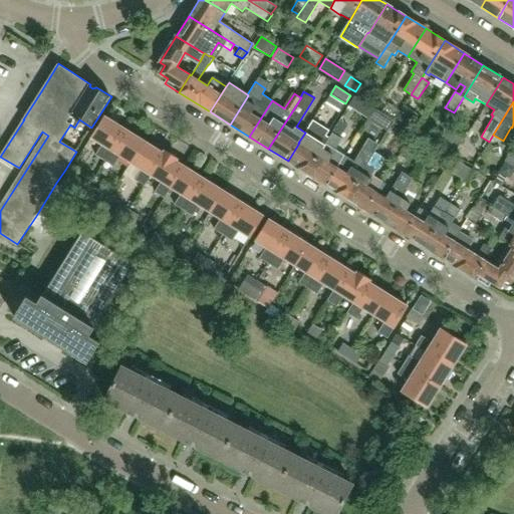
[(401,110),(396,117),(409,125),(417,113),(404,104),(401,110)]
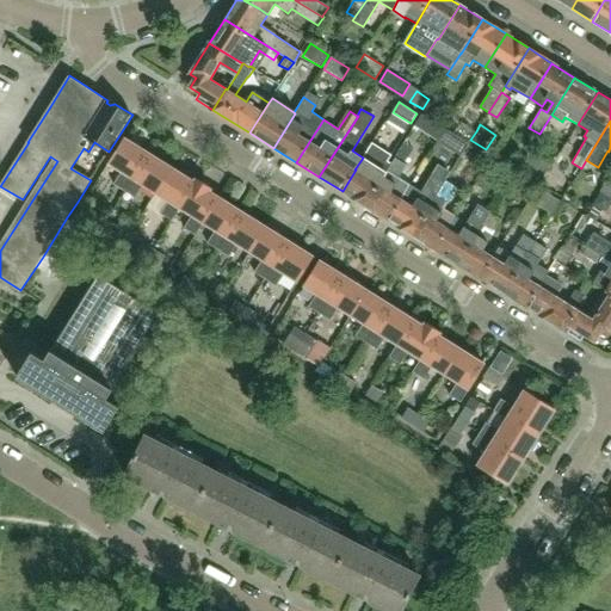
[(438,141),(461,155),(468,143),(445,129),(438,141)]
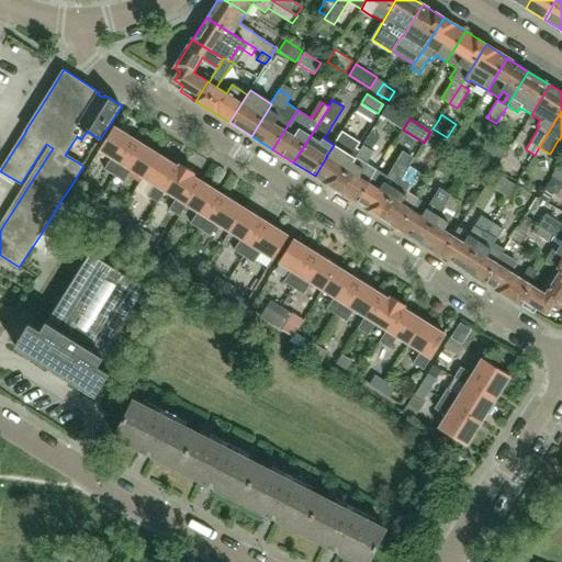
[(114,176),(136,141),(114,126),(100,149),(112,156),(104,168),(114,176)]
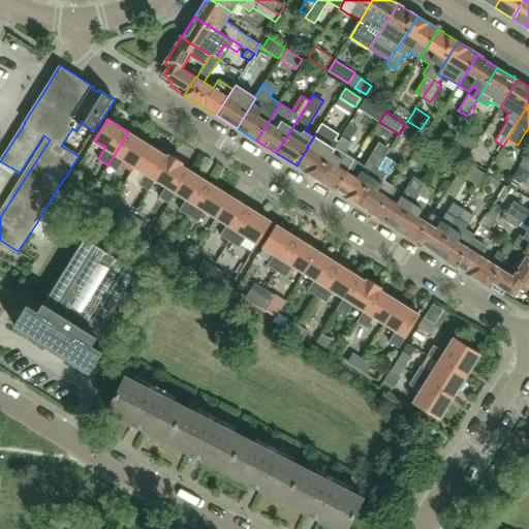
[(336,190),(355,160),(346,154),(347,153),(346,152),(351,143),(349,142),(358,128),(349,123),(341,135),(342,136),(339,141),(339,142),(316,178),(336,190)]
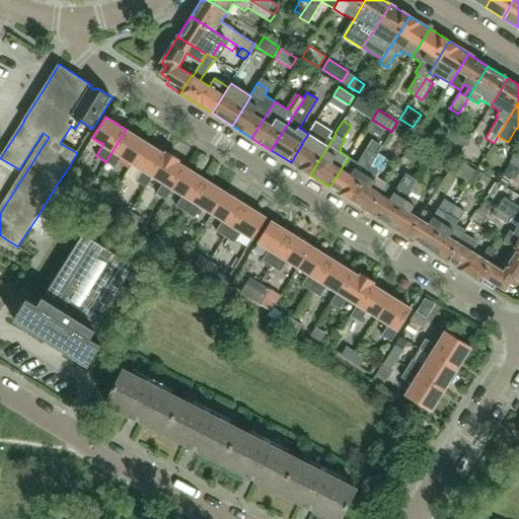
[(310,174),(332,139),(332,138),(330,138),(329,137),(332,132),(316,122),(308,134),(301,144),(302,144),(291,162),(308,173),(310,174)]
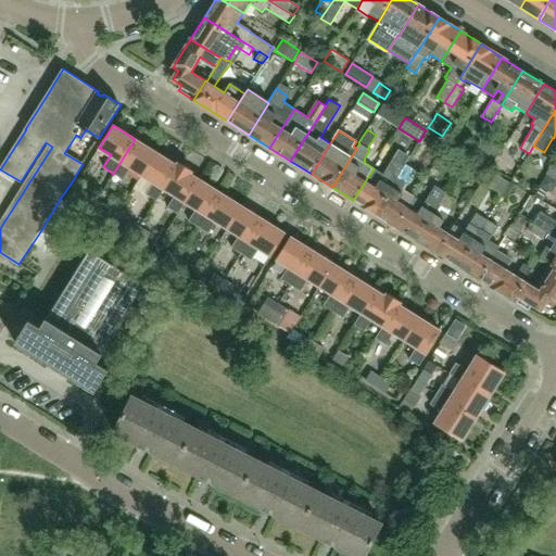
[(142,175),(156,152),(135,139),(113,174),(123,179),(130,167),(142,175)]
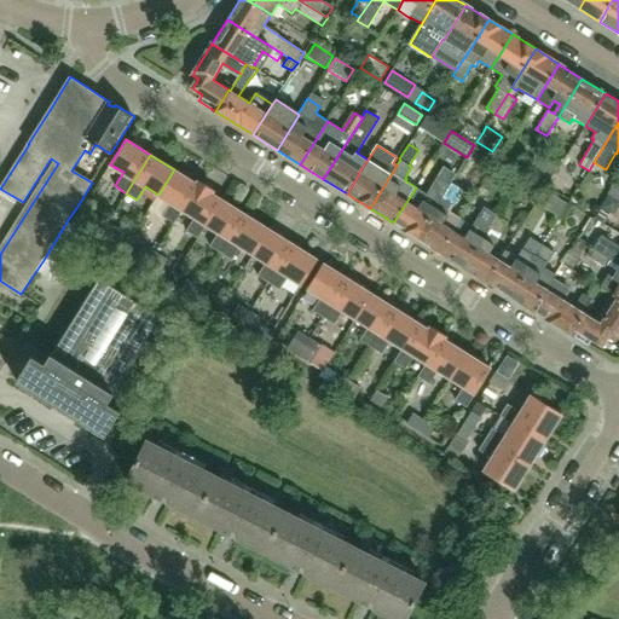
[(553,177),(532,163),(526,173),(547,185),(553,177)]
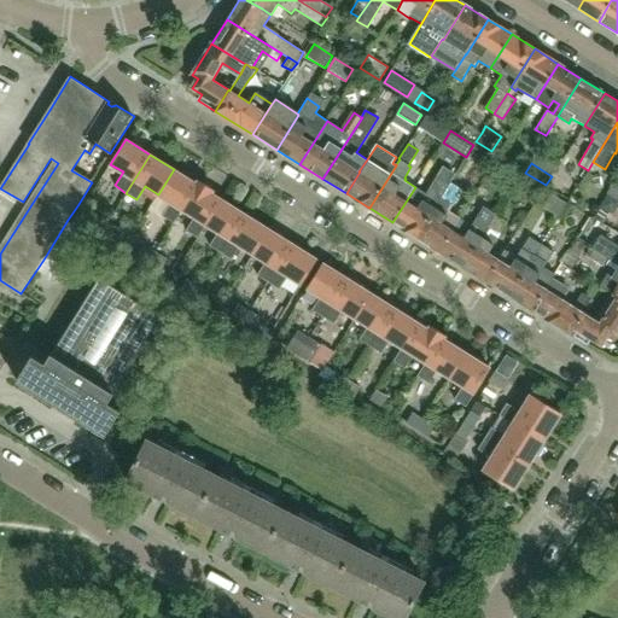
[(174,222),(182,209),(198,185),(174,169),(158,194),(170,202),(162,215),(174,222)]
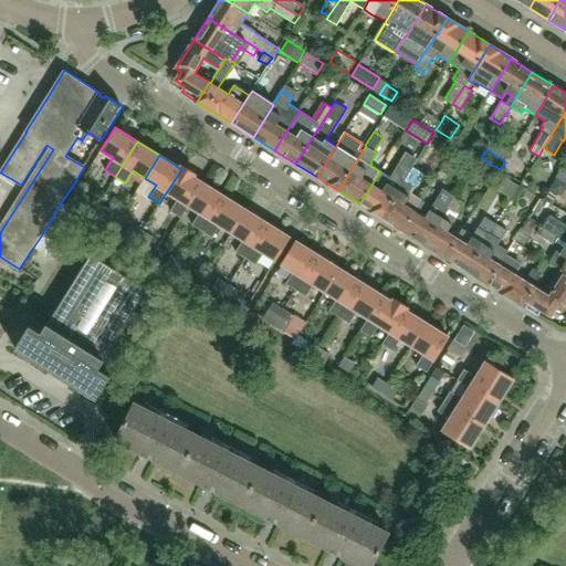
[(565,160),(556,177),(565,182),(565,160)]
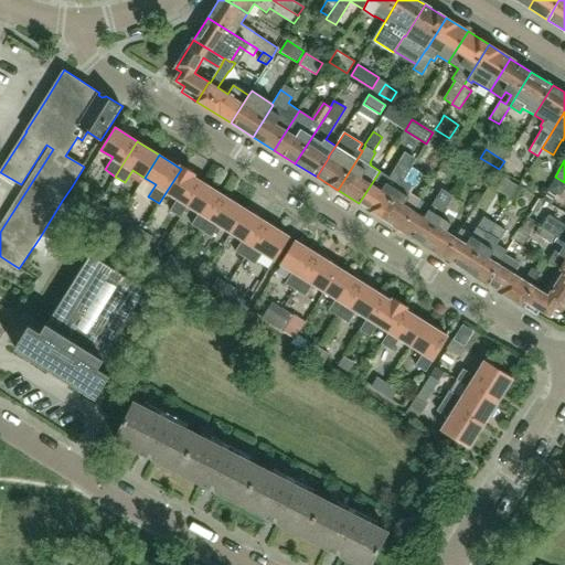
[(380,216),(409,169),(398,162),(388,177),(380,171),(359,203),(380,216)]
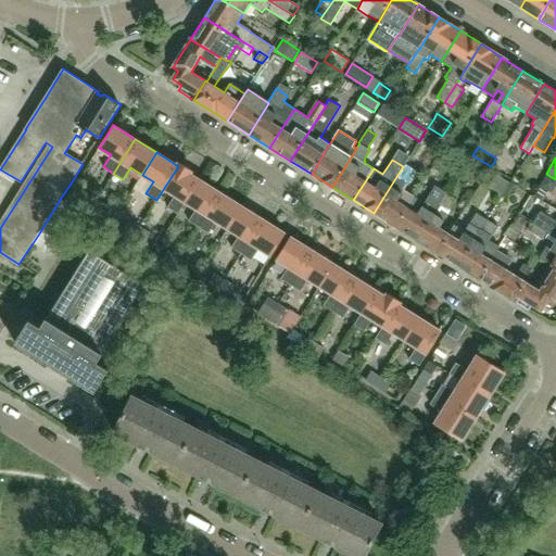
[(177,214),(185,201),(199,179),(190,174),(192,171),(180,163),(178,166),(164,188),(175,194),(167,207),(177,214)]
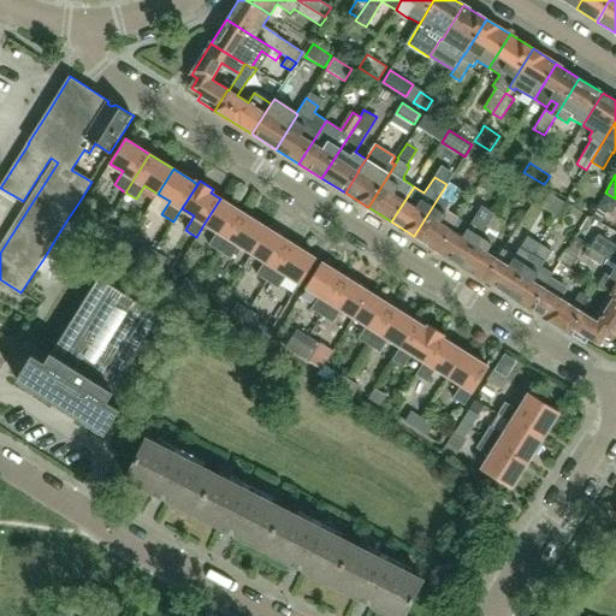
[(438,250),(458,218),(446,209),(460,188),(449,181),(446,184),(414,236),(438,250)]
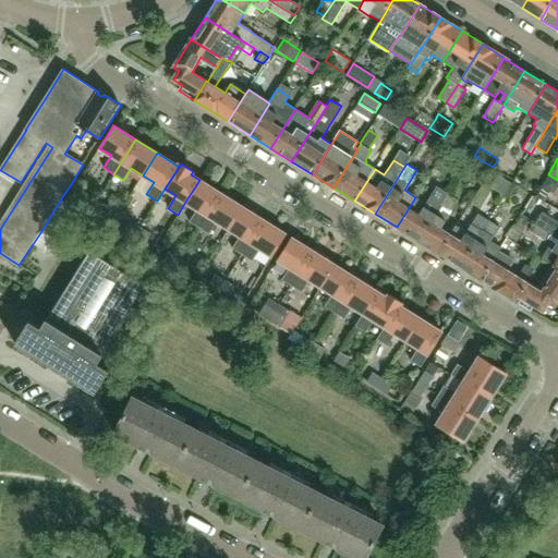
[(557,181),(557,180),(548,174),(542,185),(553,191),(557,181)]
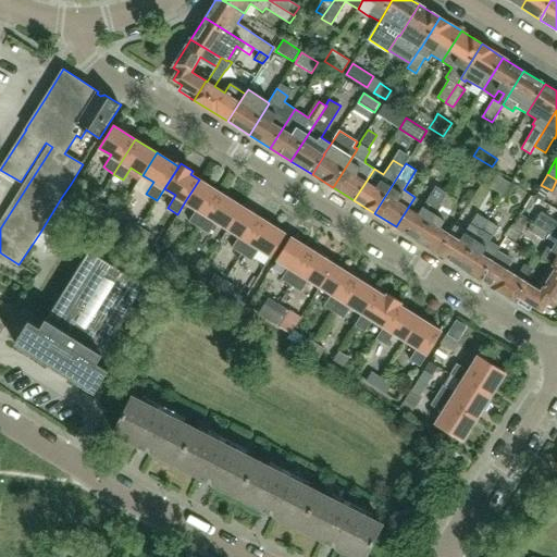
[(199,227),(221,193),(199,180),(185,201),(196,209),(188,221),(199,227)]
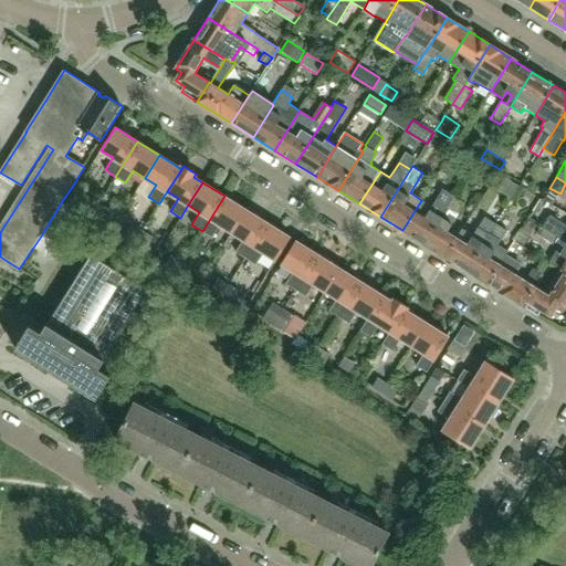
[(423,243),(453,197),(441,189),(431,206),(421,200),(402,230),(423,243)]
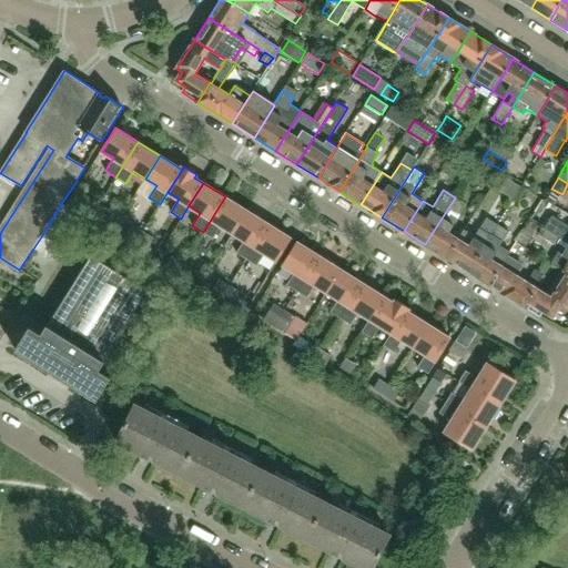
[(233,233),(247,211),(225,196),(203,232),(213,239),(221,225),(233,233)]
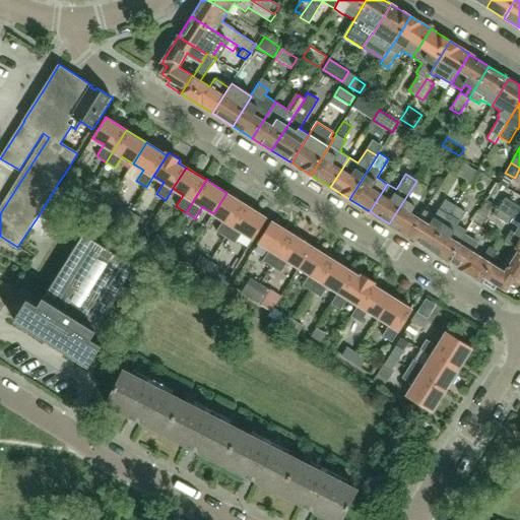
[(90,187),(82,181),(77,189),(85,195),(90,187)]
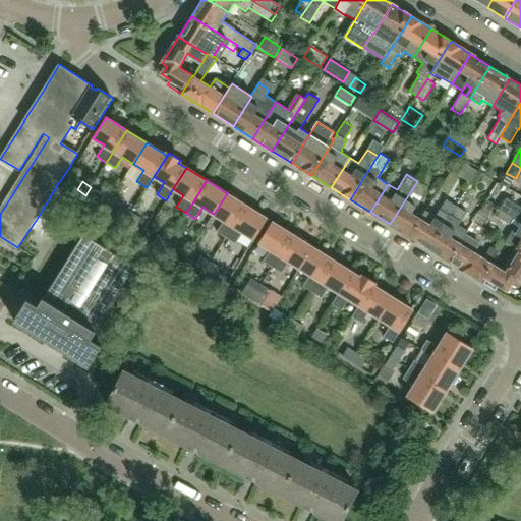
[(420,218),(412,213),(422,196),(420,196),(426,186),(417,181),(390,224),(409,236),(420,218)]
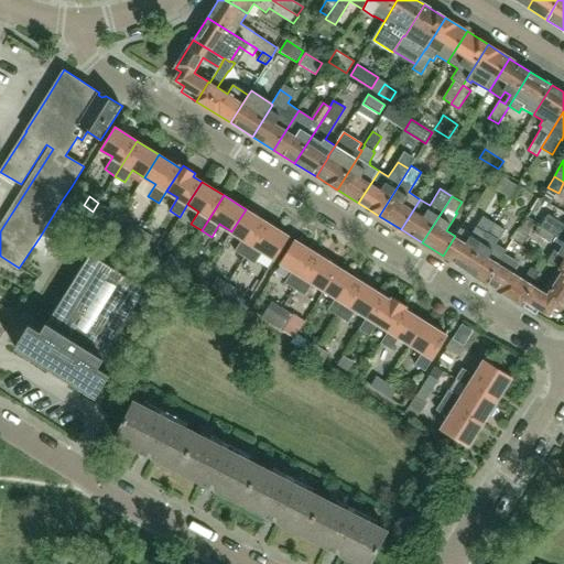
[(114,199),(108,208),(98,203),(93,212),(115,225),(125,207),(114,199)]
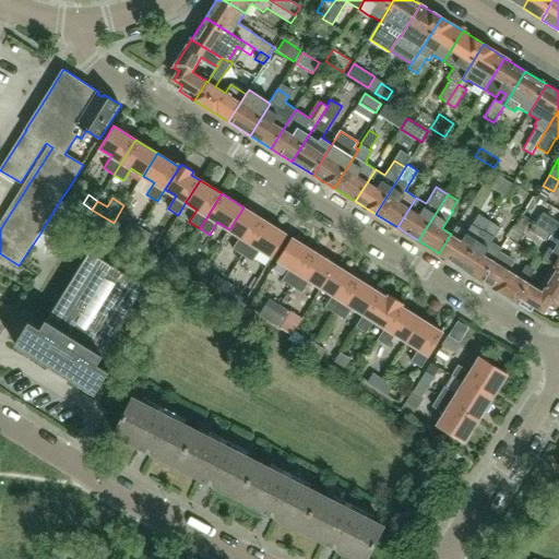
[(80,213),(61,202),(34,247),(52,258),(80,213)]
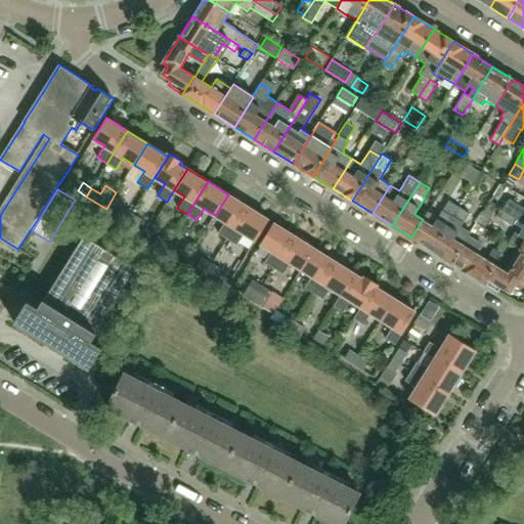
[(227,238),(248,207),(228,194),(215,215),(225,221),(218,232),(227,238)]
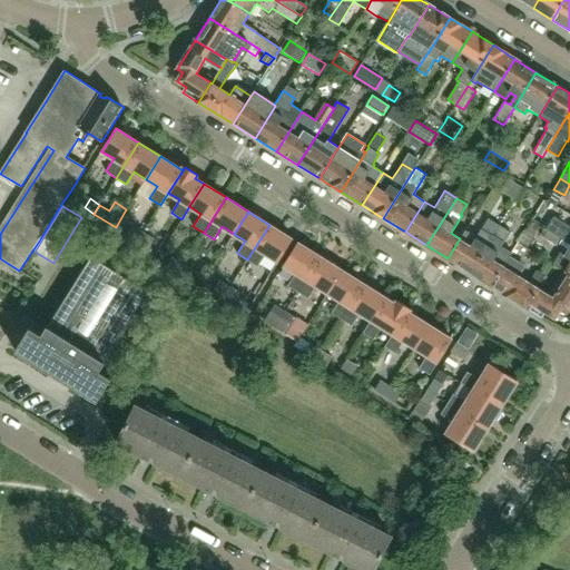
[(569,226),(553,217),(546,229),(569,244),(569,226)]
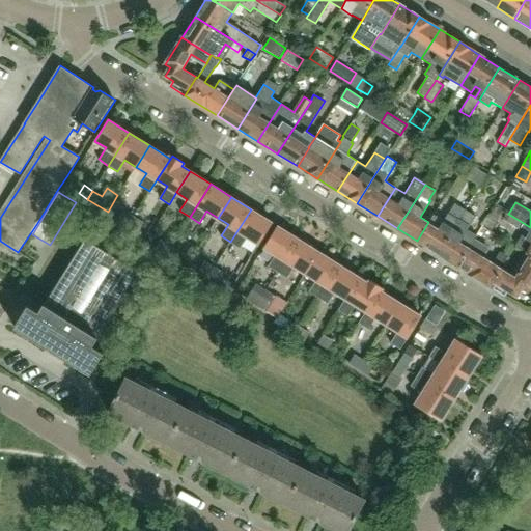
[(437,253),(465,210),(454,203),(443,221),(434,215),(428,222),(417,241),(437,253)]
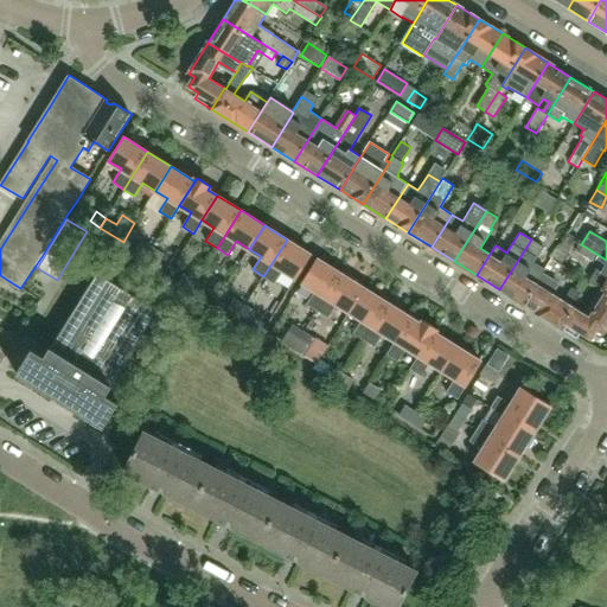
[(567,236),(554,259),(562,263),(575,241),(567,236)]
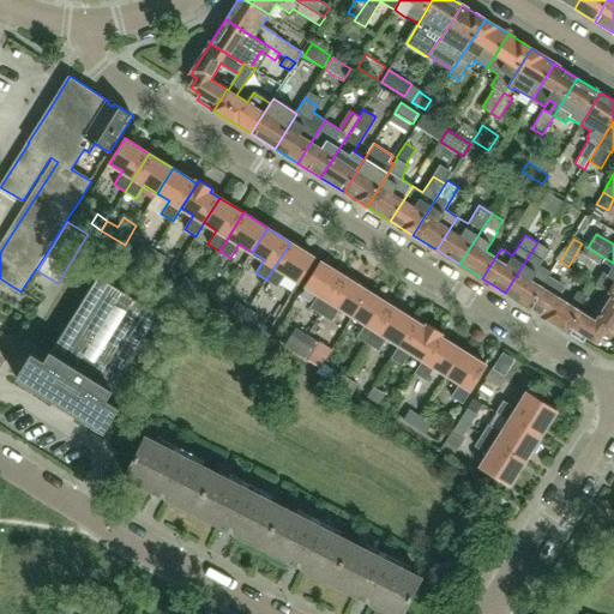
[(299,282),(314,258),(290,242),(266,280),(277,287),(286,274),(299,282)]
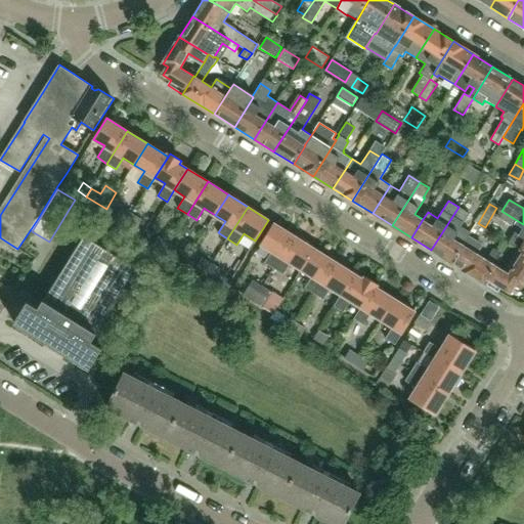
[(451,263),(468,236),(470,232),(461,226),(469,214),(459,207),(431,250),(451,263)]
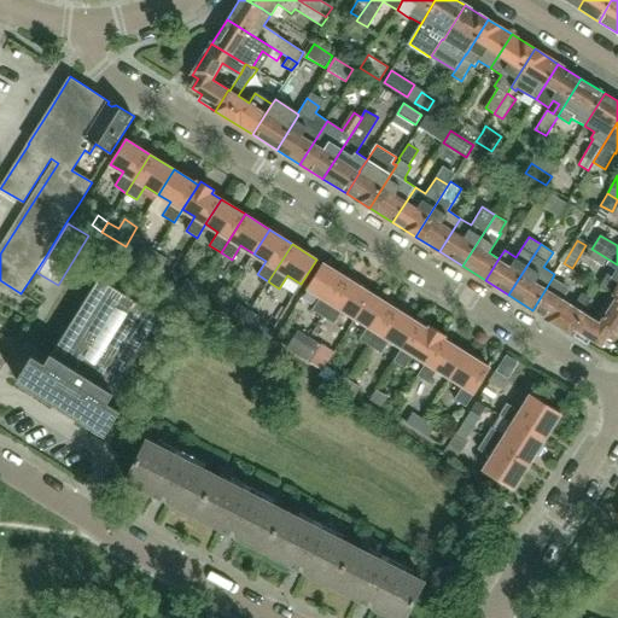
[(150,262),(156,252),(145,245),(139,255),(150,262)]
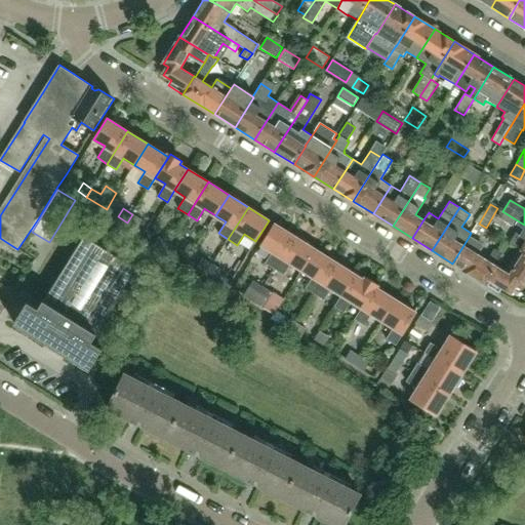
[(524,225),(502,211),(501,212),(500,211),(497,215),(514,226),(515,225),(522,230),(519,235),(516,233),(509,244),(518,249),(524,253),(524,225)]
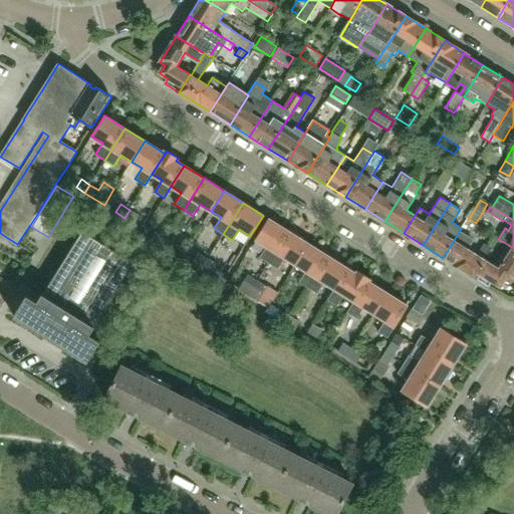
[(139,216),(130,210),(124,218),(135,223),(139,216)]
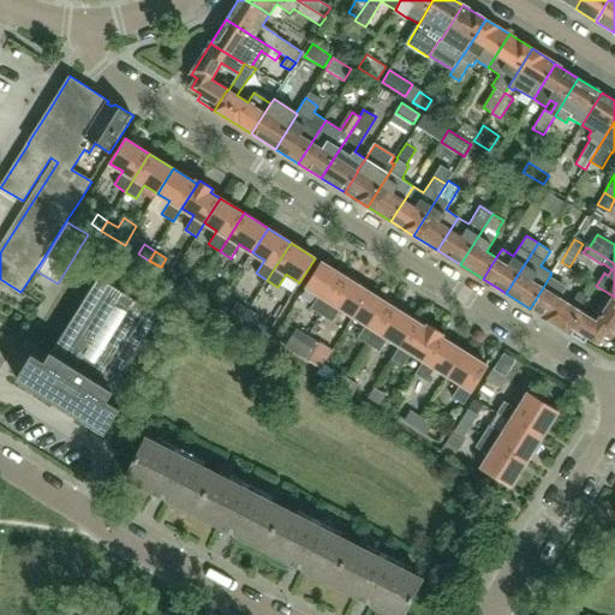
[(322,315),(345,278),(321,262),(306,286),(318,294),(310,308),(322,315)]
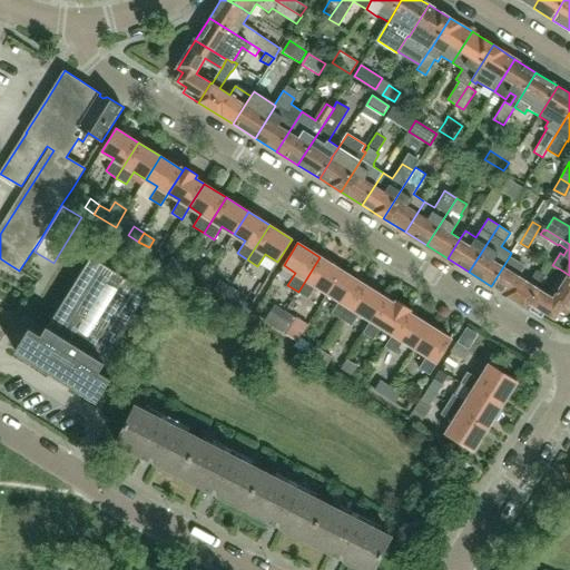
[(29,327),(13,351),(56,376),(96,402),(110,377),(99,371),(105,362),(104,361),(147,291),(90,256),(47,326),(46,325),(40,334),(29,327)]
